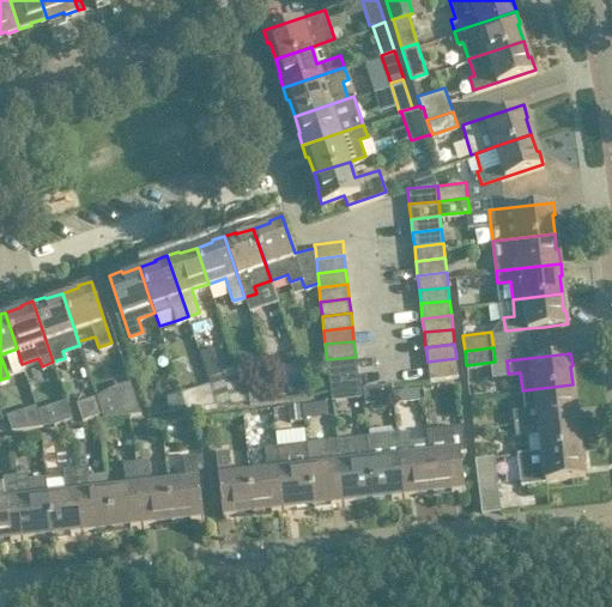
[(328,374),(357,370),(356,357),(327,359),(328,374)]
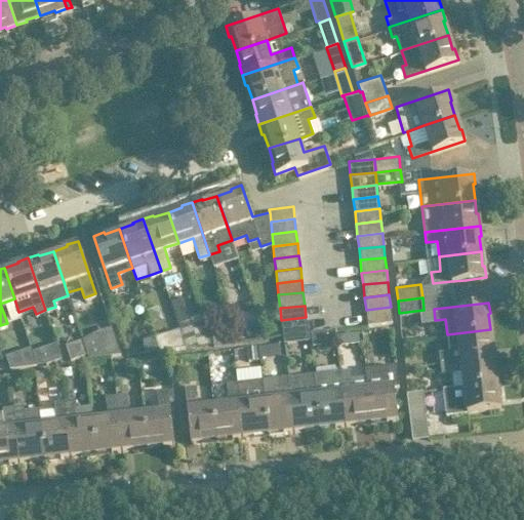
[(253,307),(239,312),(247,334),(260,330),(253,307)]
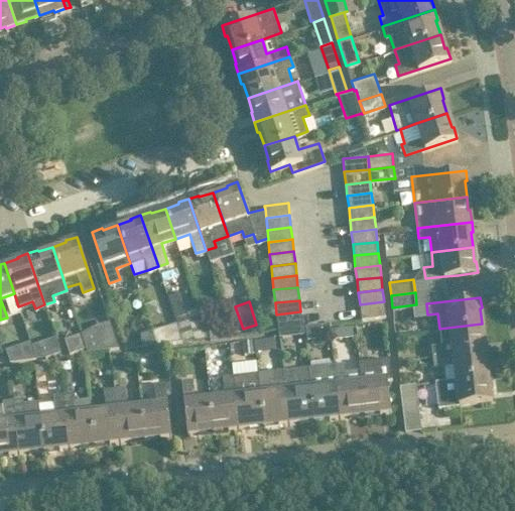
[(361,317),(385,314),(384,301),(360,304),(361,317)]
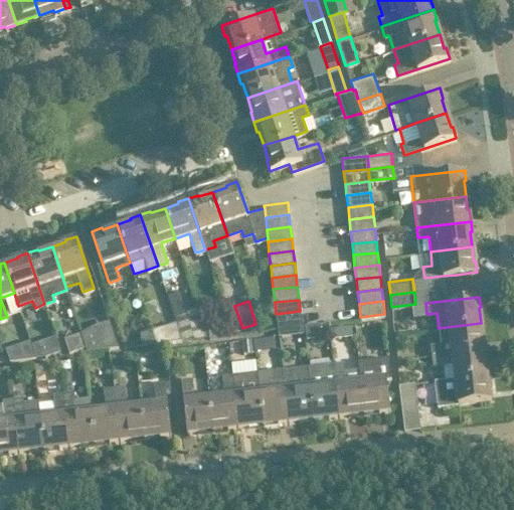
[(183,309),(173,312),(175,320),(177,319),(182,337),(193,334),(193,336),(205,333),(197,306),(184,309),(183,309)]
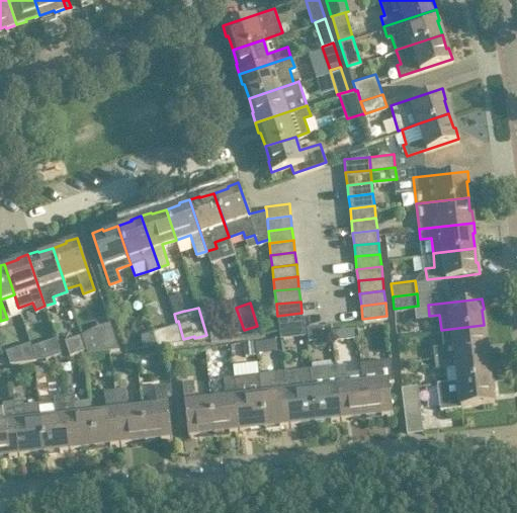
[(303,326),(302,313),(277,316),(279,328),(280,337),(308,333),(307,325),(303,326)]
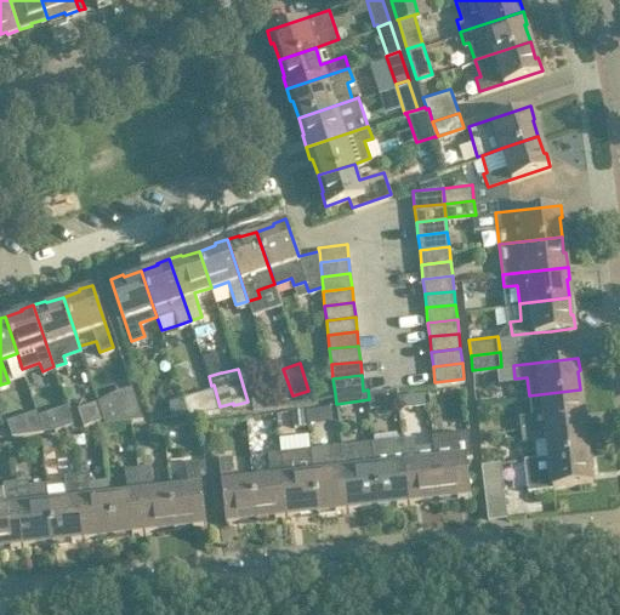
[(131,383),(114,389),(124,419),(143,417),(131,383)]
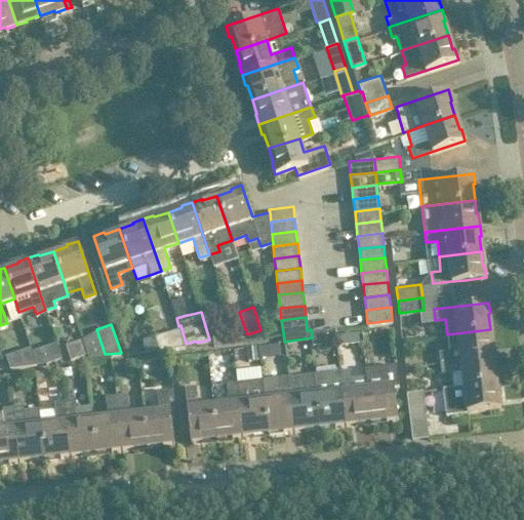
[(158,349),(185,345),(178,327),(154,333),(158,349)]
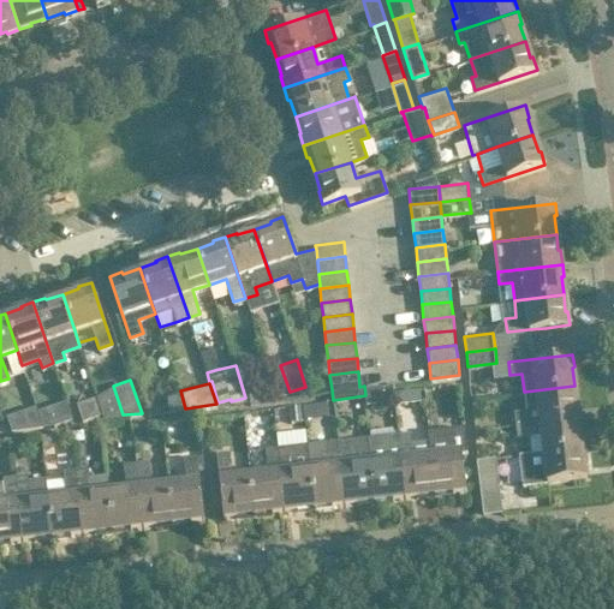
[(365,402),(385,400),(382,383),(364,386),(365,395),(365,402)]
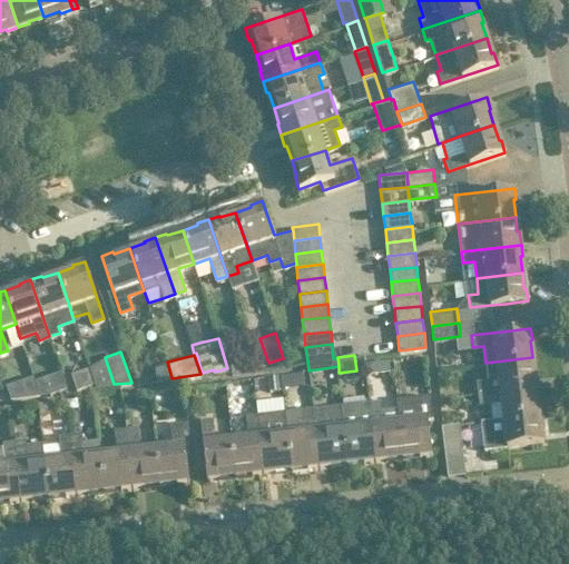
[(533,372),(532,357),(486,363),(487,378),(476,381),(478,392),(537,385),(536,372),(533,372)]
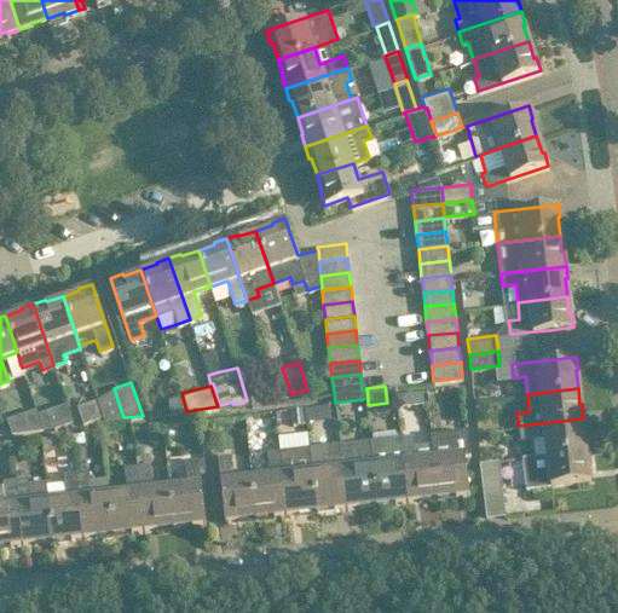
[(397,405),(425,402),(423,389),(396,393),(397,405)]
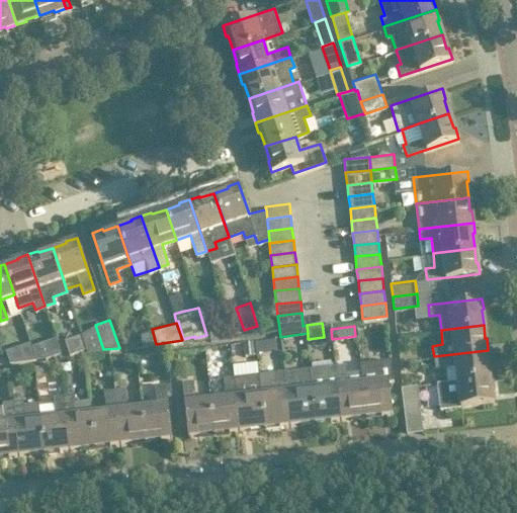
[(221,329),(209,330),(209,337),(222,336),(221,329)]
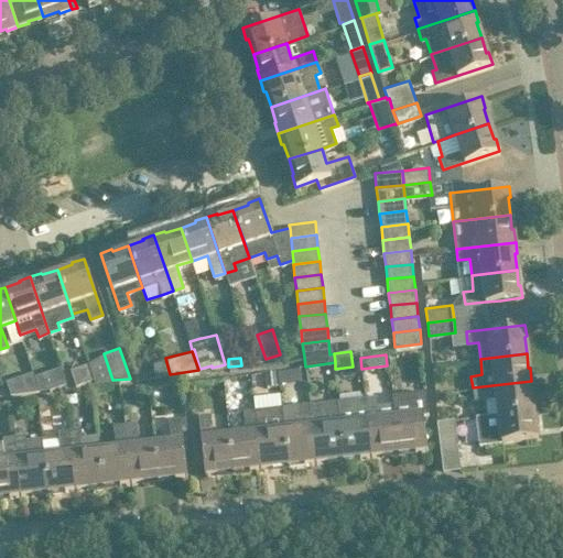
[(88,363),(87,362),(69,368),(75,384),(95,378),(89,362),(88,363)]
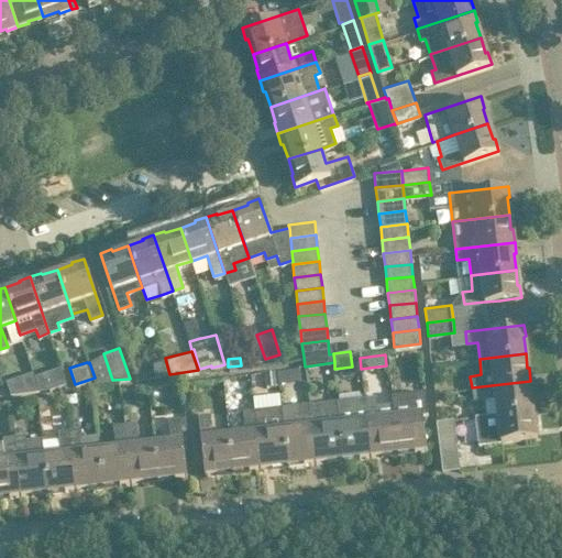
[(10,393),(39,390),(36,381),(34,374),(32,370),(6,380),(10,393)]
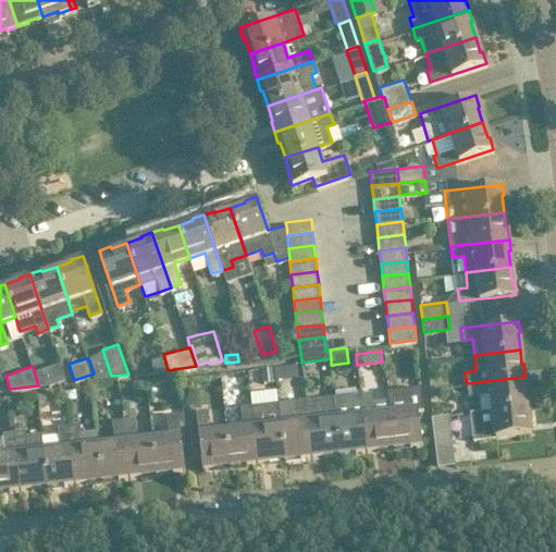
[(42,367),(34,370),(36,377),(38,385),(48,384),(42,367)]
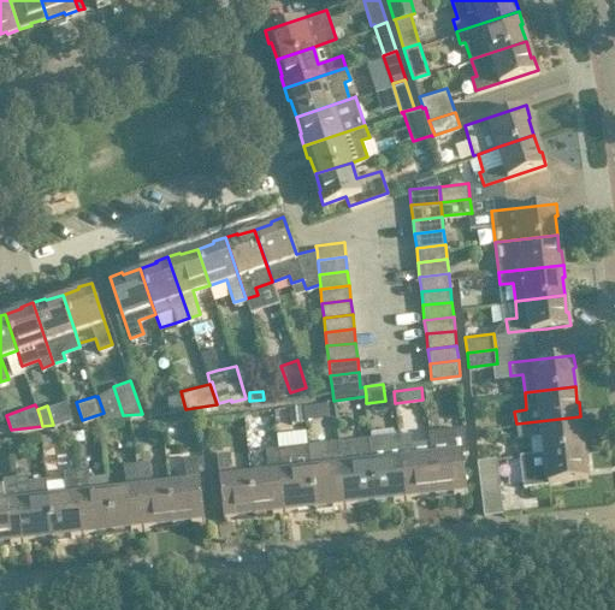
[(581,446),(580,428),(583,428),(580,416),(516,424),(518,436),(542,433),(544,451),(581,446)]
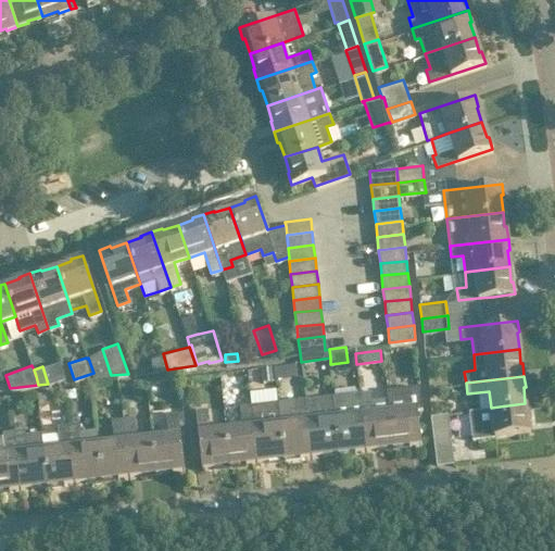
[(419,384),(387,388),(388,398),(389,410),(393,445),(408,442),(408,445),(421,443),(418,422),(417,409),(423,408),(419,384)]
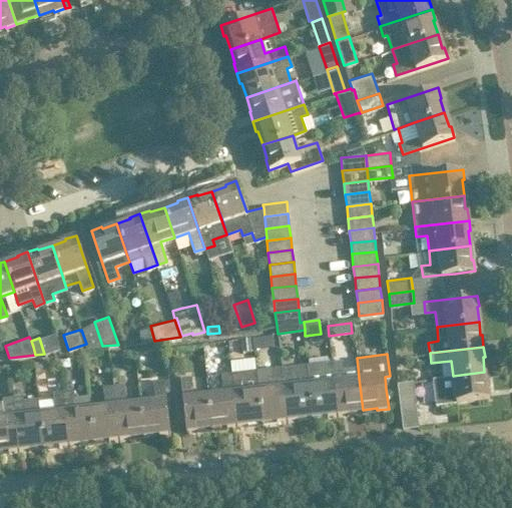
[(343,368),(342,359),(332,360),(338,414),(348,413),(348,411),(363,410),(359,378),(358,367),(343,368)]
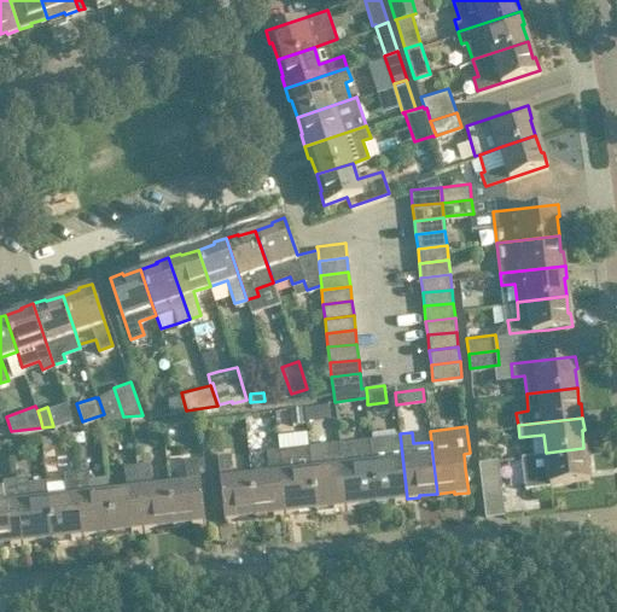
[(407,499),(400,433),(368,437),(372,462),(376,500),(394,499),(394,500),(407,499)]
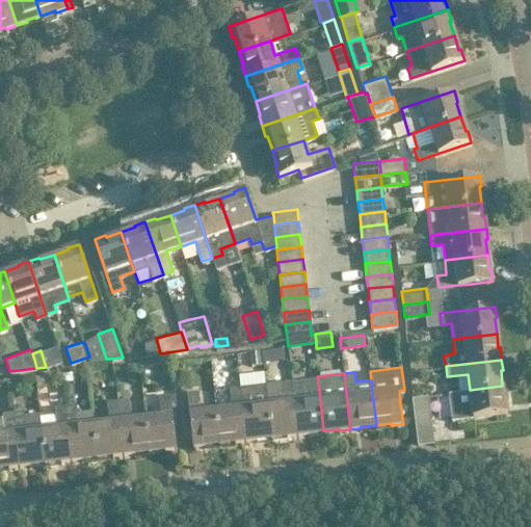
[(298,436),(309,435),(309,432),(323,430),(320,398),(317,376),(292,379),(298,436)]
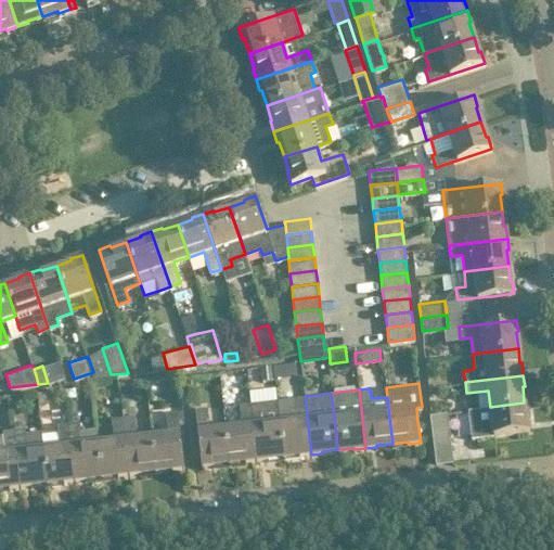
[(311,455),(305,396),(278,399),(283,456),(299,453),(299,456),(311,455)]
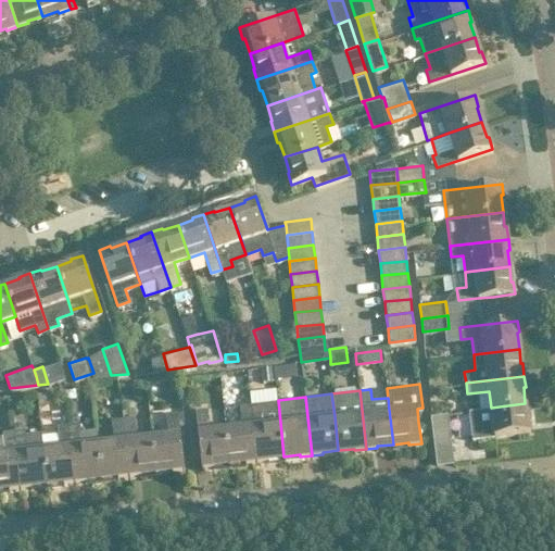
[(256,461),(268,460),(268,458),(284,456),(278,400),(250,403),(256,461)]
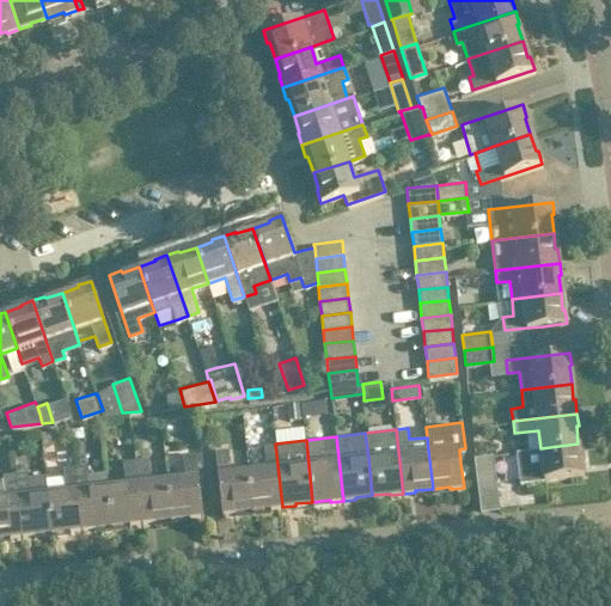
[(282,507),(275,444),(263,445),(266,469),(249,471),(252,508),(270,507),(270,508),(282,507)]
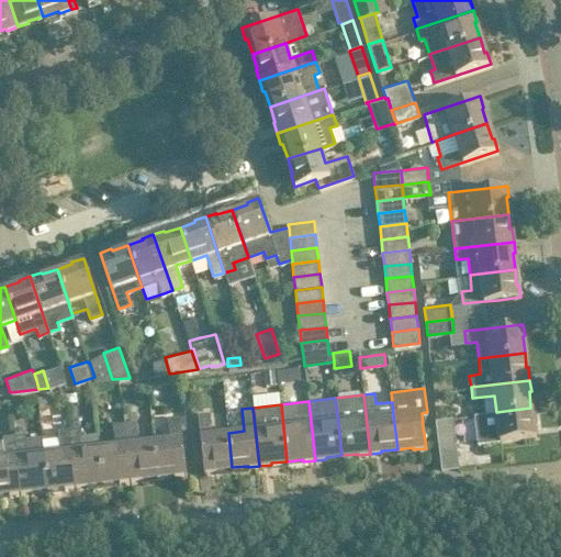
[(485,413),(474,414),(475,431),(477,443),(536,436),(535,424),(537,424),(536,408),(530,409),(530,408),(496,412),(485,413)]
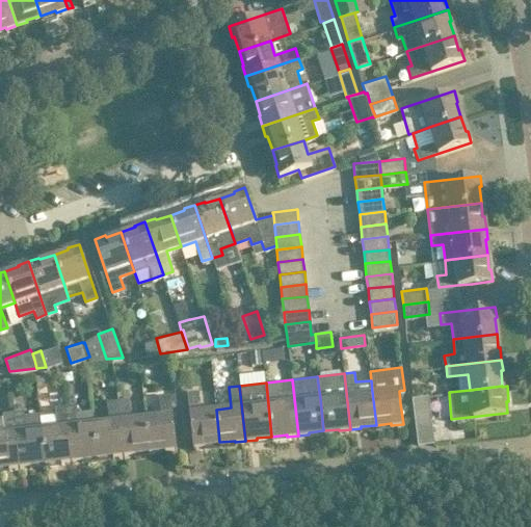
[(201,411),(198,390),(187,391),(192,447),(205,446),(205,444),(219,442),(216,410),(201,411)]
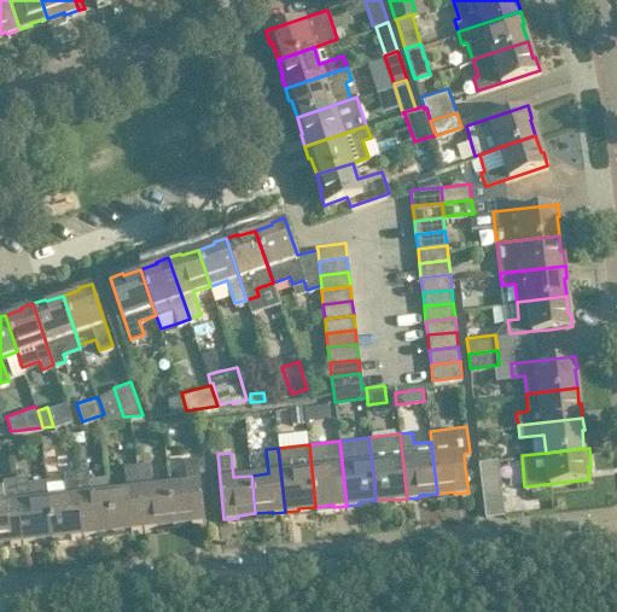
[(205,522),(202,497),(208,496),(204,456),(184,458),(187,483),(169,484),(174,523),(191,520),(191,523),(205,522)]
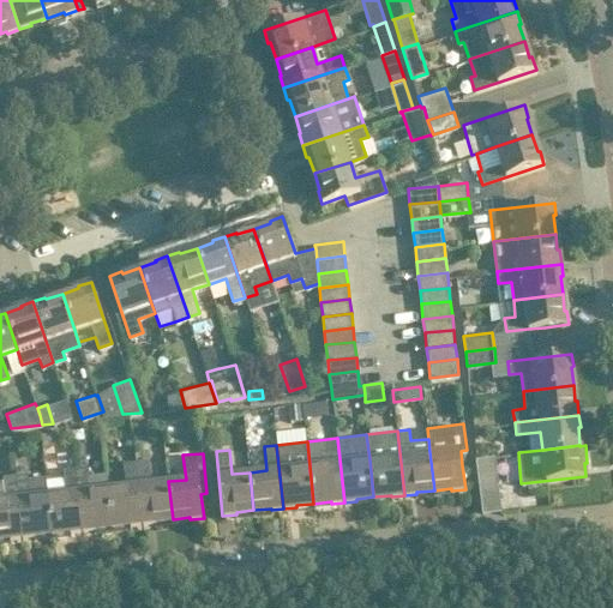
[(479,487),(497,485),(494,456),(476,457),(479,487)]
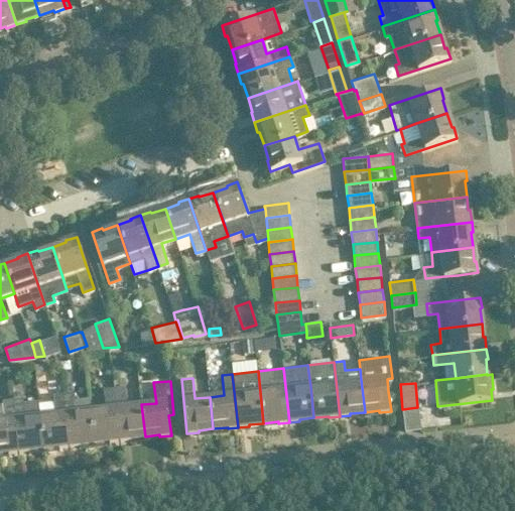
[(126,406),(124,386),(114,387),(120,440),(130,439),(130,437),(145,436),(141,404),(126,406)]
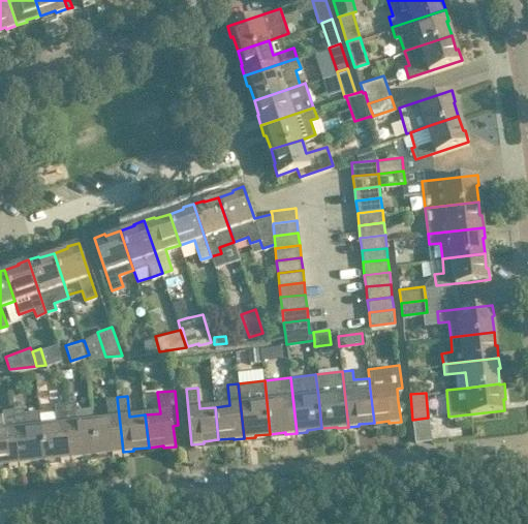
[(123,452),(117,397),(105,398),(107,419),(93,421),(96,453),(112,452),(112,453),(123,452)]
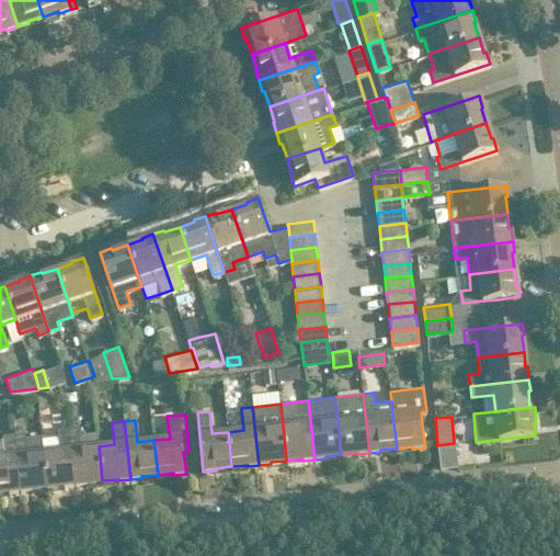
[(81,434),(80,426),(69,427),(76,486),(87,485),(87,483),(102,480),(99,446),(98,432),(81,434)]
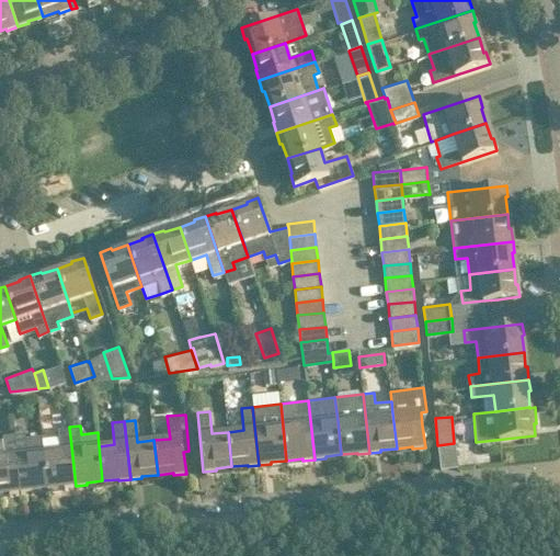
[(76,486),(69,427),(57,428),(59,451),(44,453),(47,487),(64,485),(64,487),(76,486)]
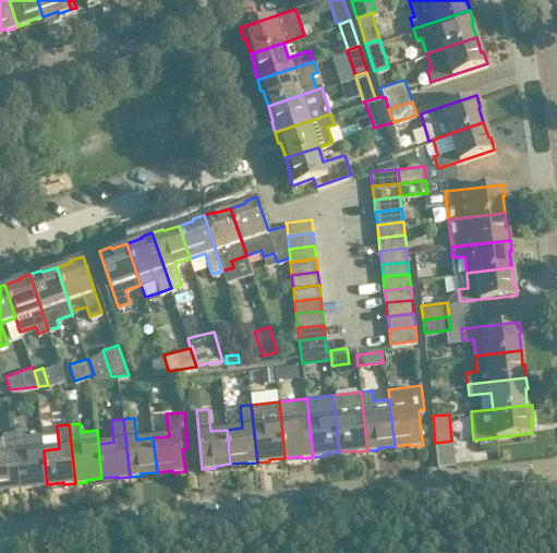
[(25,430),(13,431),(20,490),(32,488),(32,487),(47,484),(44,451),(41,435),(41,434),(26,435),(25,430)]
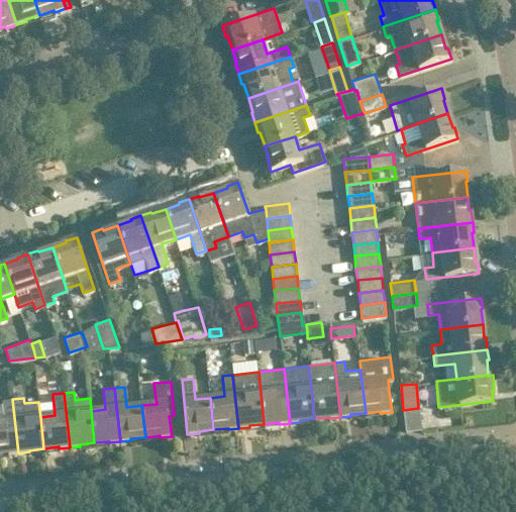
[(18,453),(12,399),(2,400),(2,404),(0,403),(0,452),(8,452),(8,454),(18,453)]
